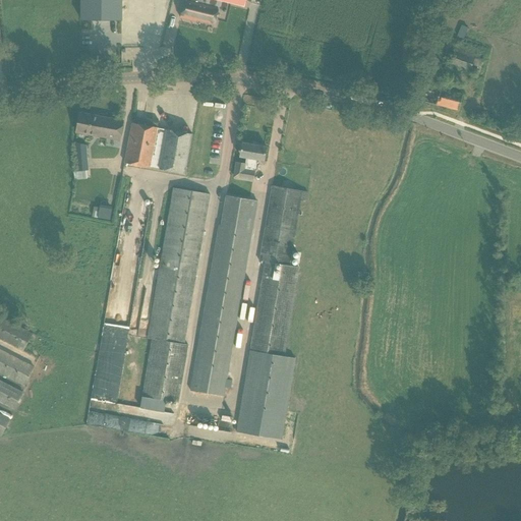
[(80,0),(80,20),(121,20),(121,0),(80,0)]
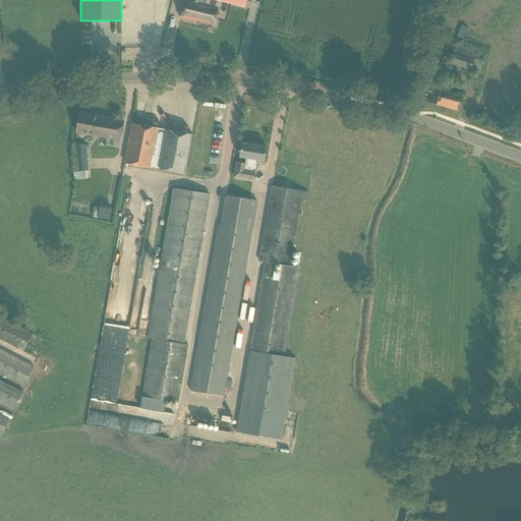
[(184,0),(180,18),(195,21),(196,20),(214,24),(218,8),(216,8),(218,0),(216,0),(197,0),(197,4),(184,0)]
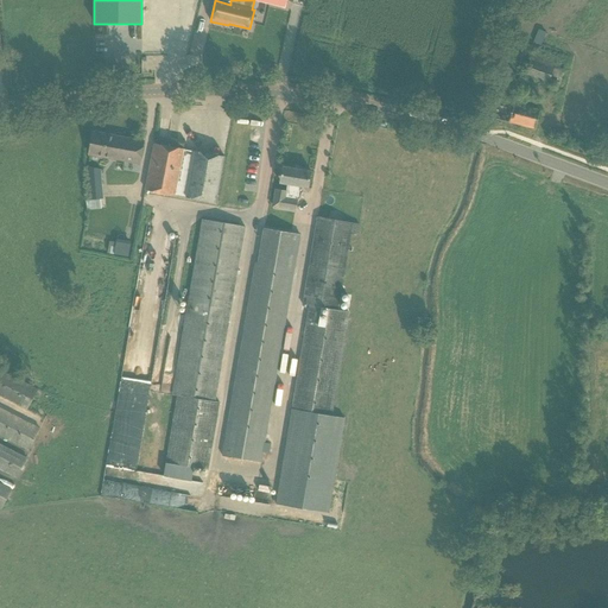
[(556,58),(533,54),(530,63),(555,69),(556,58)]
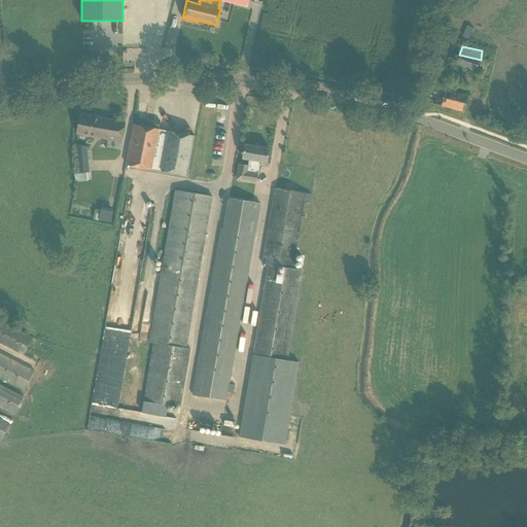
[(423,102),(462,112),(466,94),(441,88),(446,70),(431,66),(423,102)]
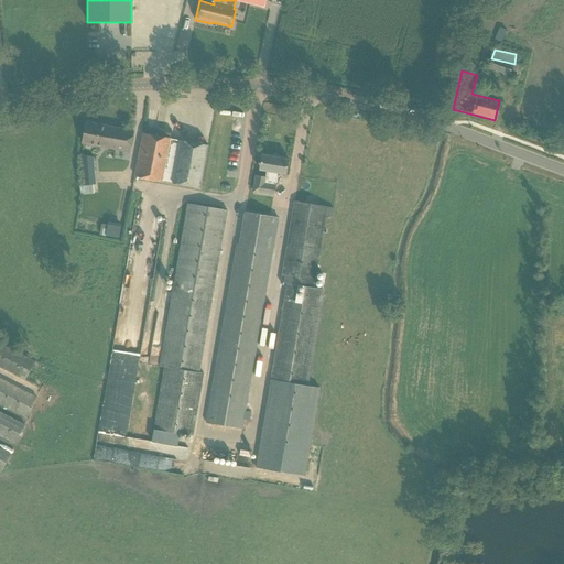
[(109,138),(105,137),(107,127),(86,123),(83,143),(107,148),(109,138)]
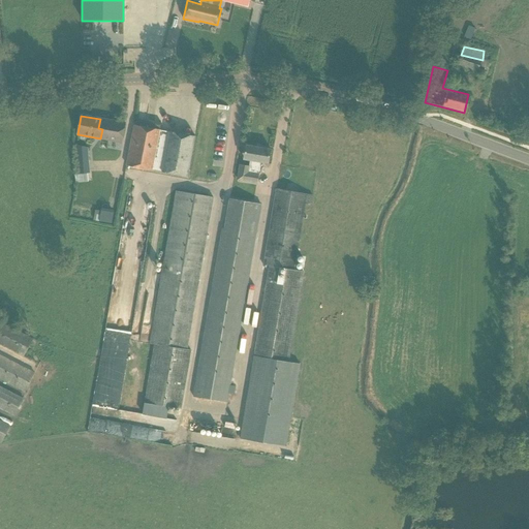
[(100,119),(98,128),(102,129),(100,138),(122,143),(125,123),(100,119)]
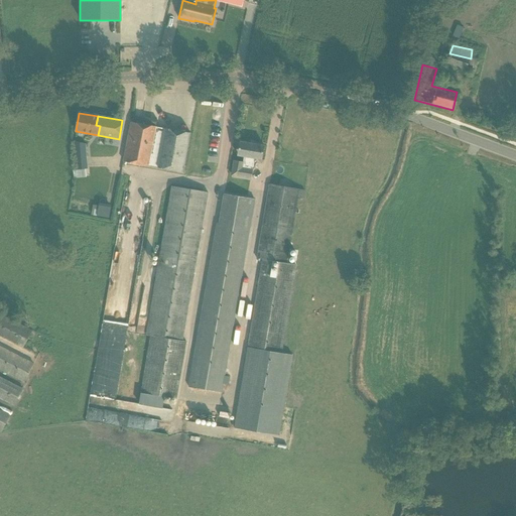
[(131,122),(129,132),(123,160),(157,168),(182,172),(190,133),(165,128),(165,129),(156,127),(131,122)]
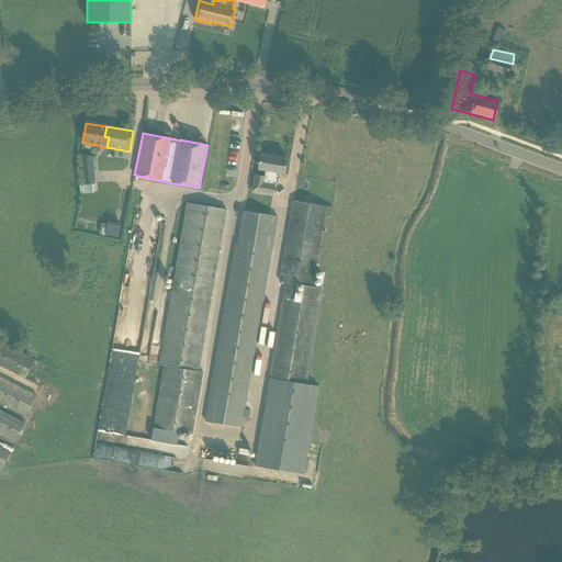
[(284,173),(288,158),(260,154),(258,170),(268,171),(267,179),(263,179),(265,175),(255,173),(253,191),(273,194),(278,172),(284,173)]
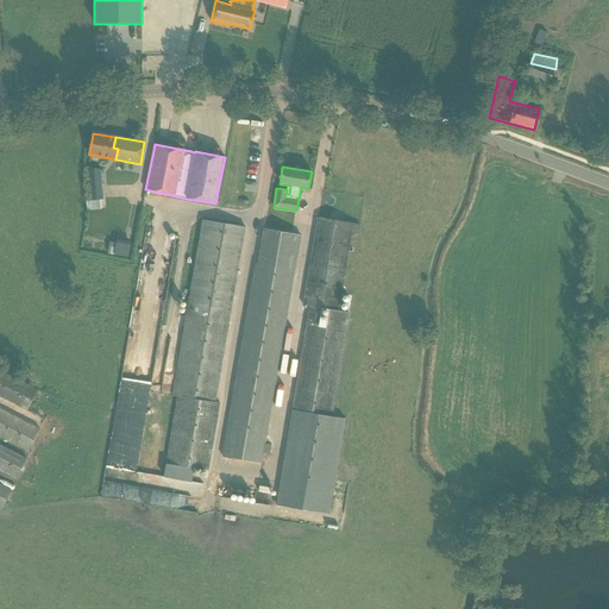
[(89,201),(102,200),(101,170),(87,168),(89,201)]
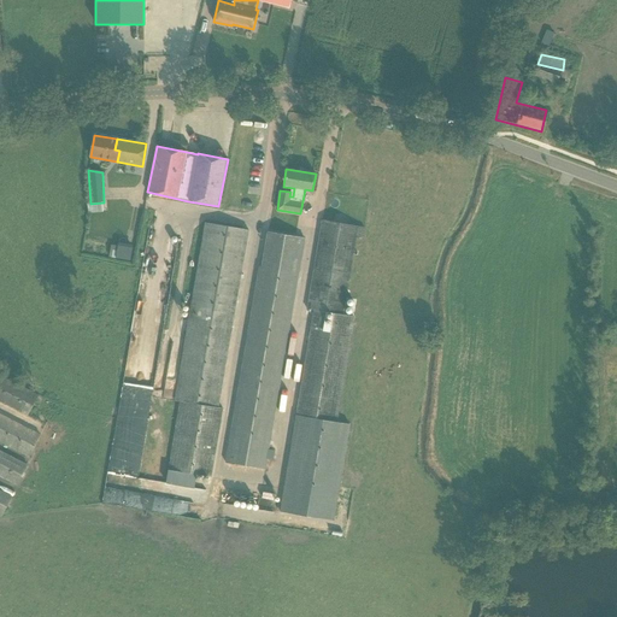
[(336,422),(353,317),(344,316),(357,240),(358,229),(323,222),(309,310),(312,310),(295,416),(280,511),(334,521),(340,487),(350,424),(336,422)]
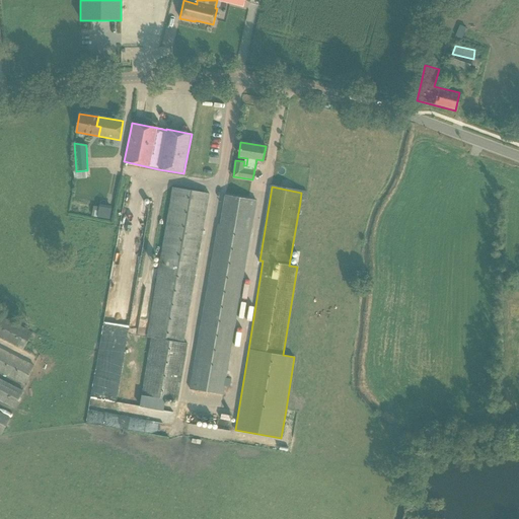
[(150,339),(141,394),(176,400),(187,344),(183,343),(210,194),(171,188),(145,339),(150,339)]
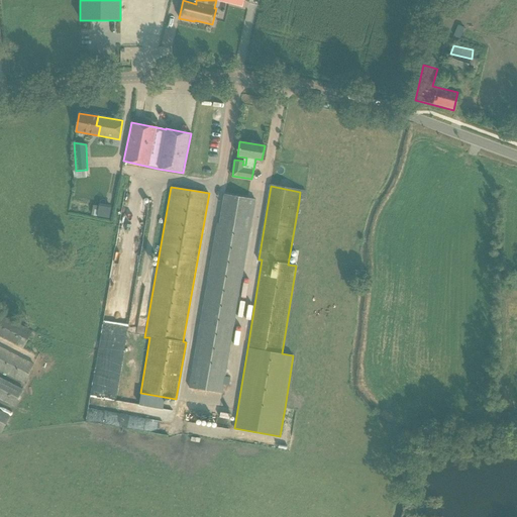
[(221,394),(256,199),(223,193),(218,223),(216,222),(188,388),(221,394)]
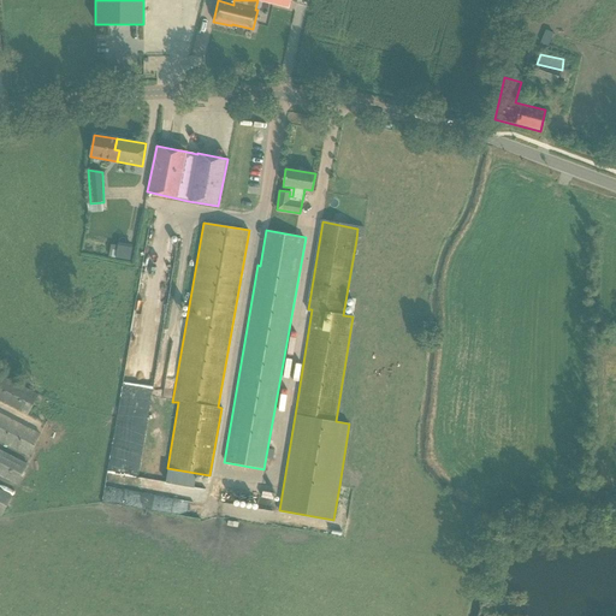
[(116,256),(129,259),(131,252),(117,248),(116,256)]
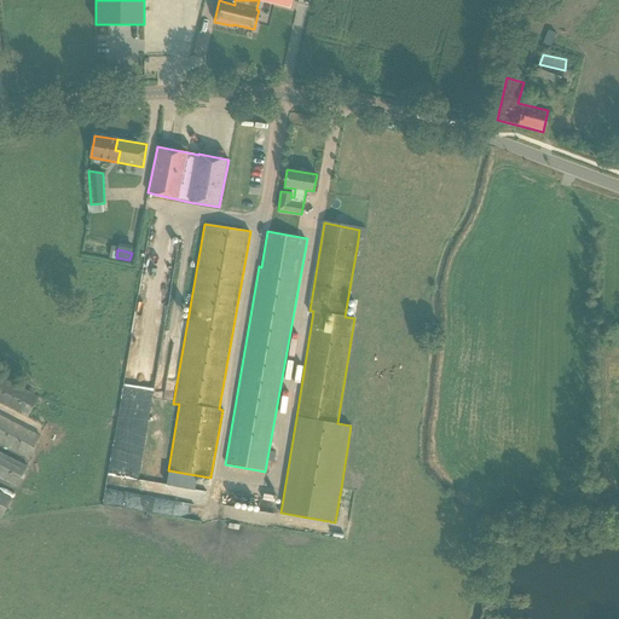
[(0,403),(29,417),(40,398),(0,377),(0,403)]
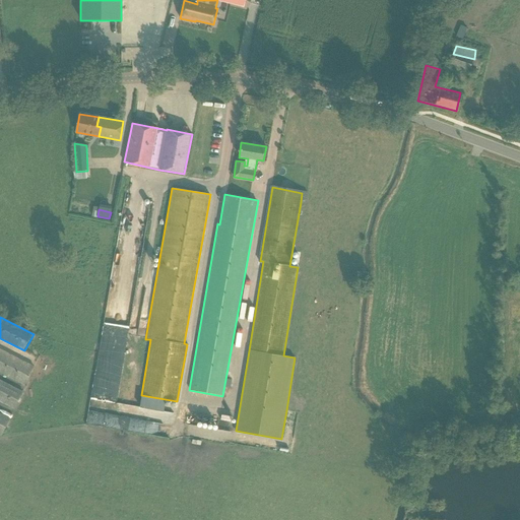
[(0,348),(0,372),(24,385),(34,367),(0,348)]
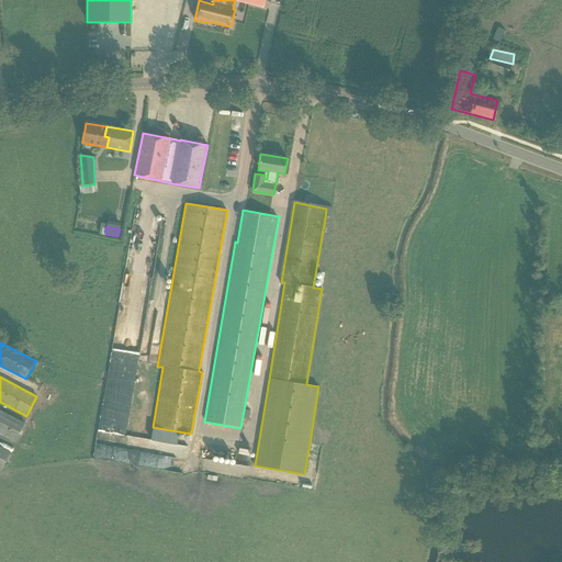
[(0,434),(15,441),(24,424),(0,411),(0,434)]
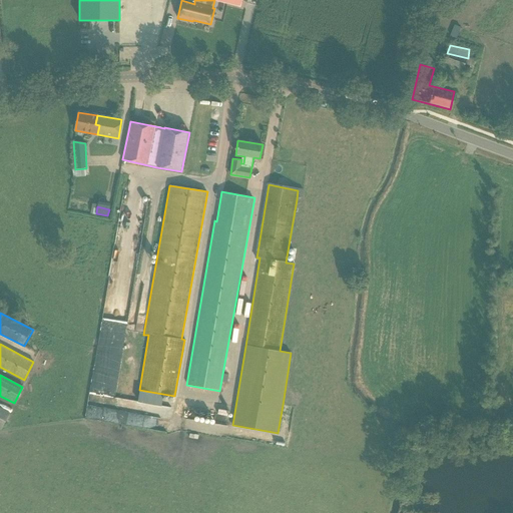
[(0,429),(1,430),(10,413),(0,408),(0,429)]
